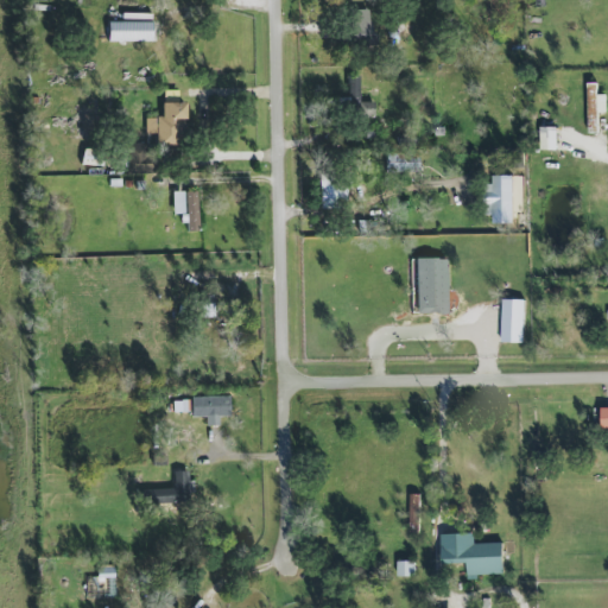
[(368,10),(355,10),(355,37),(369,37),(368,10)]
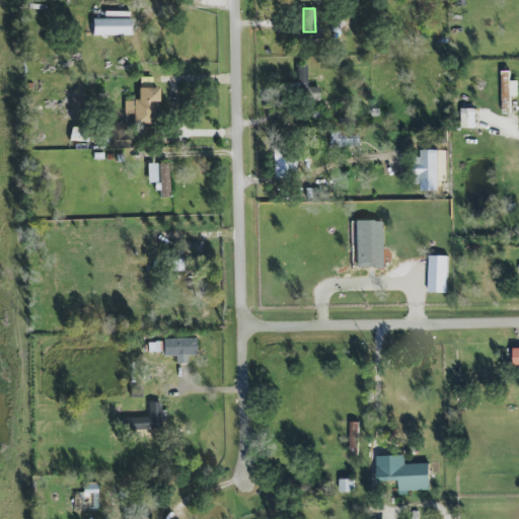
[(128,34),(128,14),(90,14),(90,35),(128,34)]
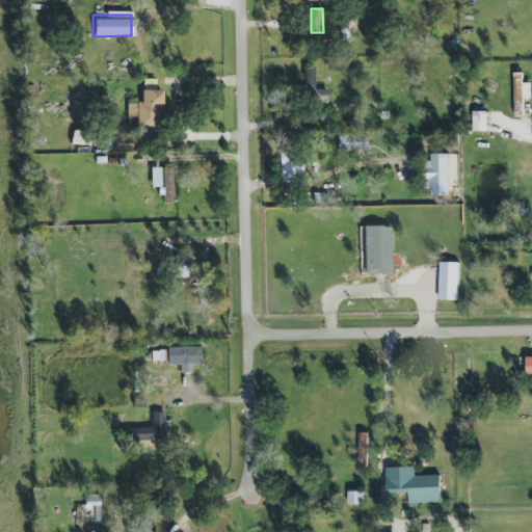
[(522,73),(513,73),(514,116),(522,116),(522,99),(530,99),(530,83),(522,83),(522,73)]
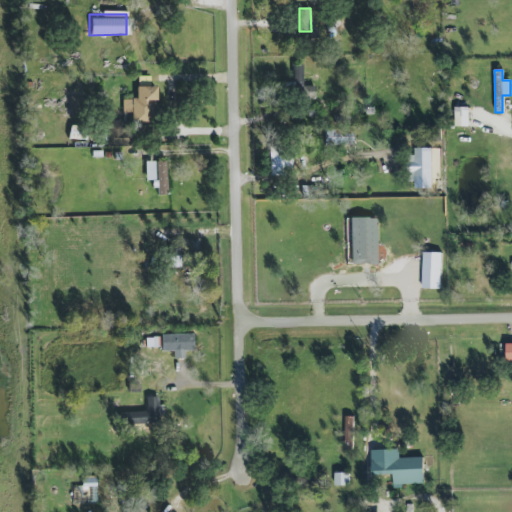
[(154,86),(148,86),(135,86),(135,98),(121,99),(121,112),(130,112),(130,124),(150,123),(150,112),(155,112),(154,86)]
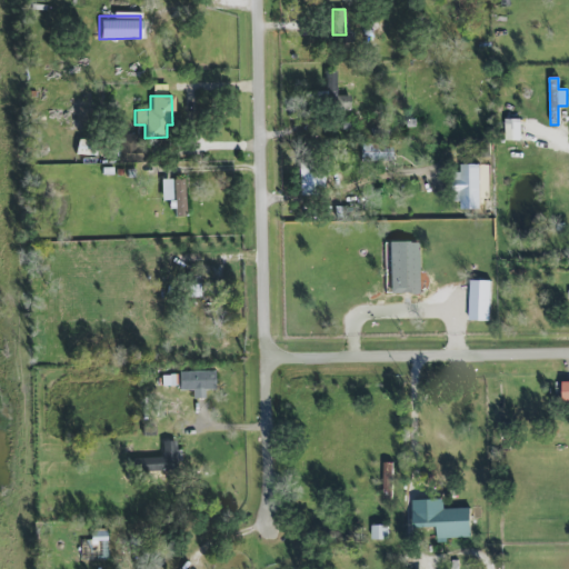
[(505,141),(520,141),(520,119),(503,119),(505,141)]
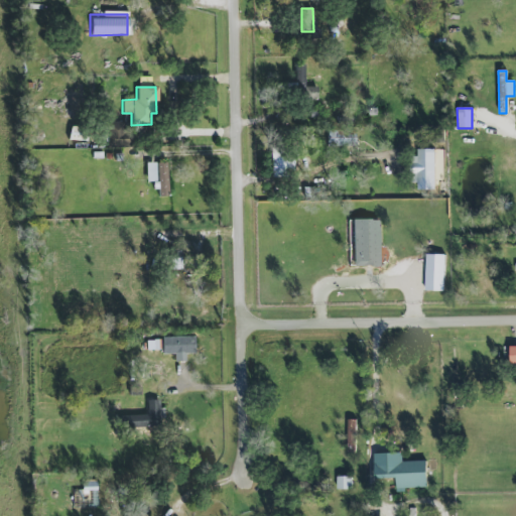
[(107,147),(127,147),(127,125),(107,125),(107,147)]
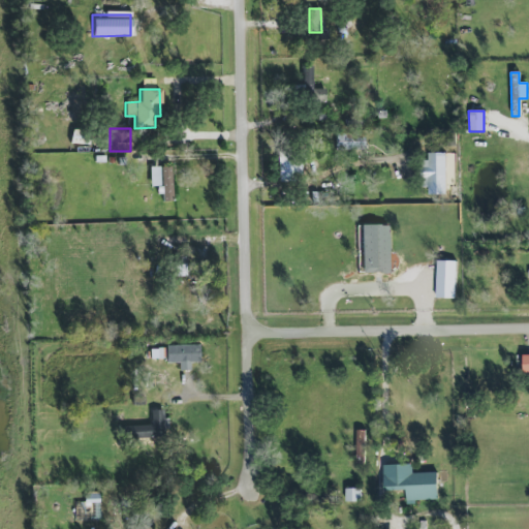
[(428,195),(445,194),(444,153),(427,154),(428,195)]
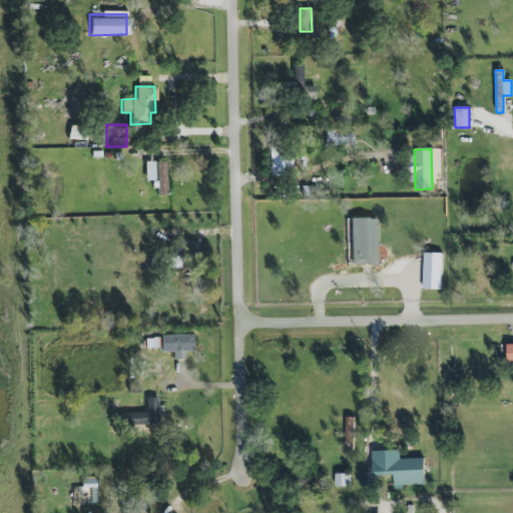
[(291,153),(269,154),(269,176),(292,175),(291,153)]
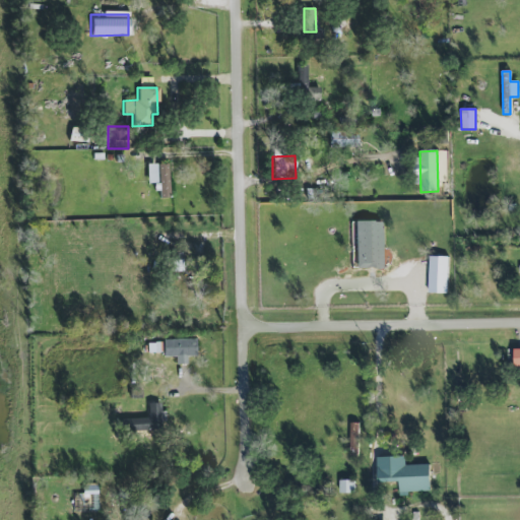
[(157,183),(158,197),(169,196),(168,163),(145,164),(146,183),(157,183)]
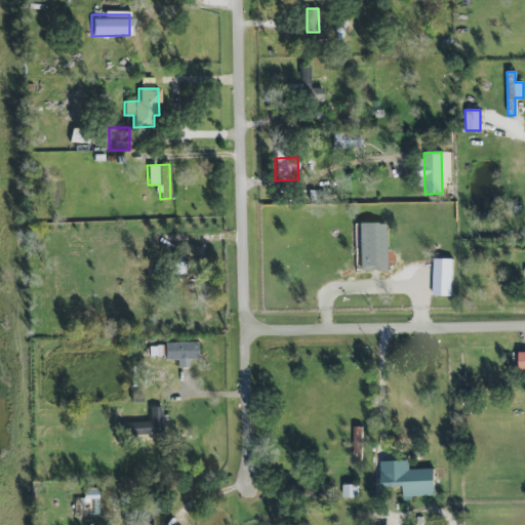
[(384,223),(357,224),(358,271),(385,270),(384,223)]
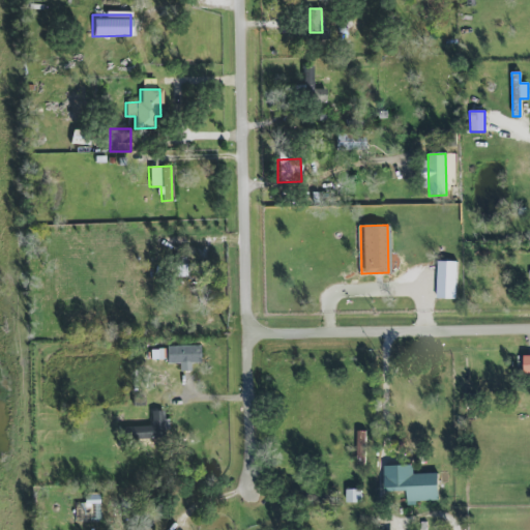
[(455,299),(457,262),(435,261),(434,298),(455,299)]
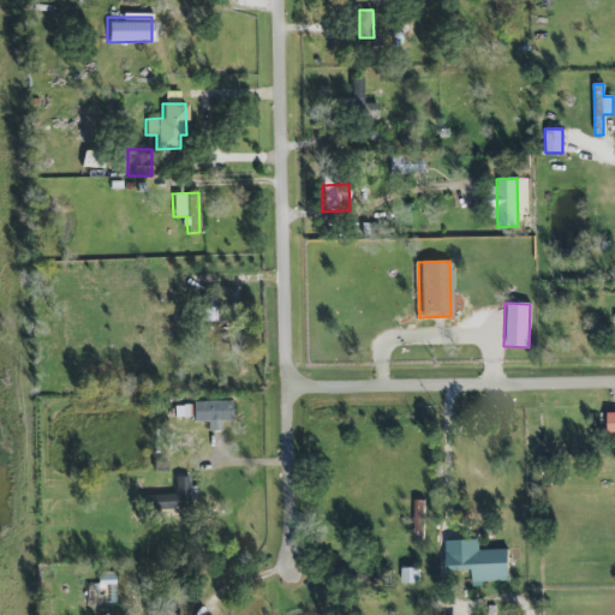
[(193,422),(231,421),(231,400),(192,401),(193,422)]
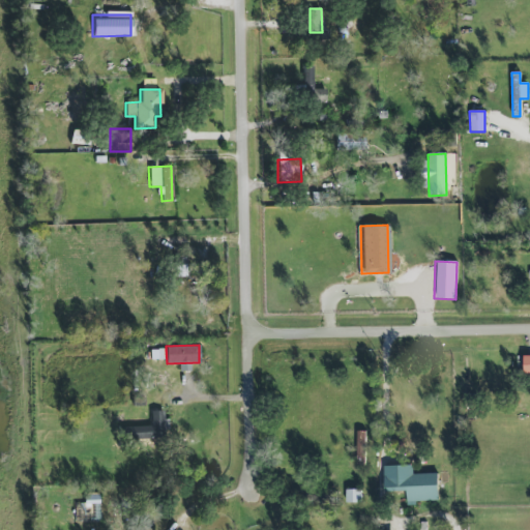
[(167,391),(167,373),(148,373),(149,391),(167,391)]
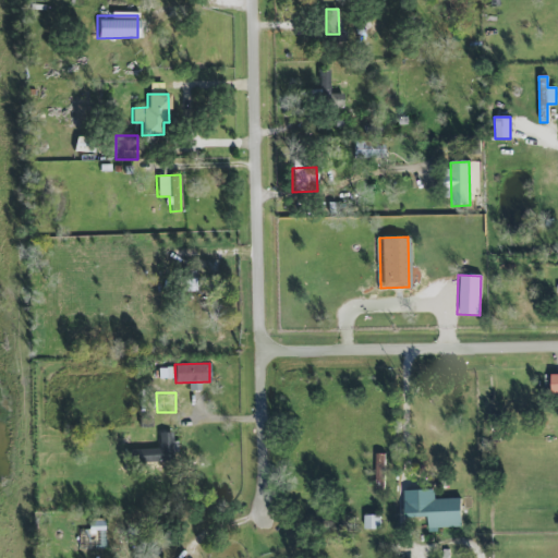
[(176,460),(174,440),(171,440),(171,433),(158,433),(158,449),(137,450),(137,461),(176,460)]
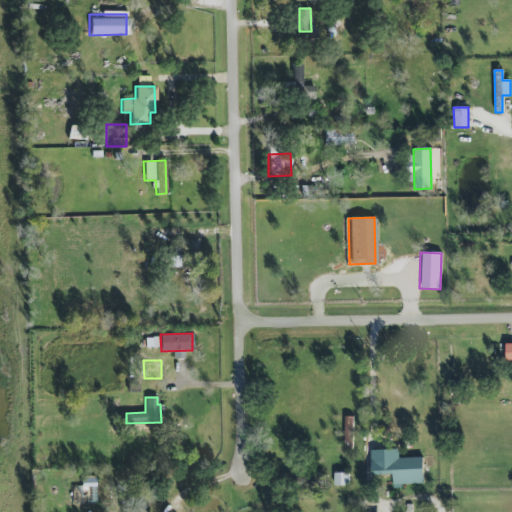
[(344,451),(352,451),(353,417),(345,417),(344,451)]
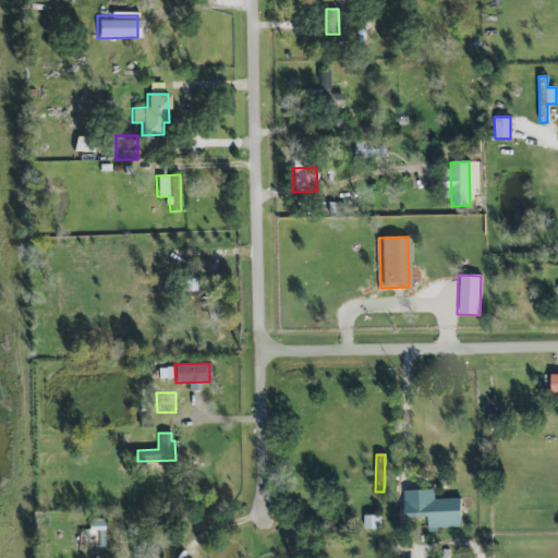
[(461,498),(435,499),(435,490),(403,492),(404,519),(427,518),(428,533),(437,532),(437,528),(462,526),(461,498)]
